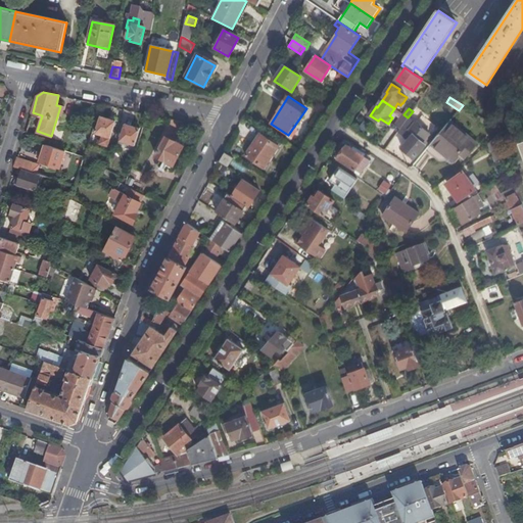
[(403,114),(402,113),(394,126),(399,129),(408,117),(403,114)]
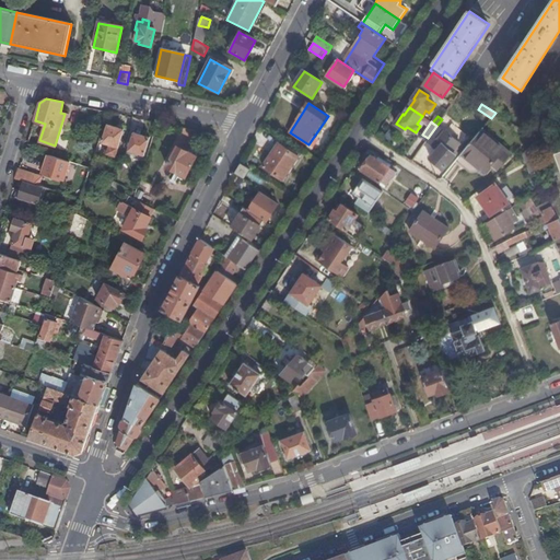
[(125,129),(108,124),(102,142),(109,144),(118,148),(125,129)]
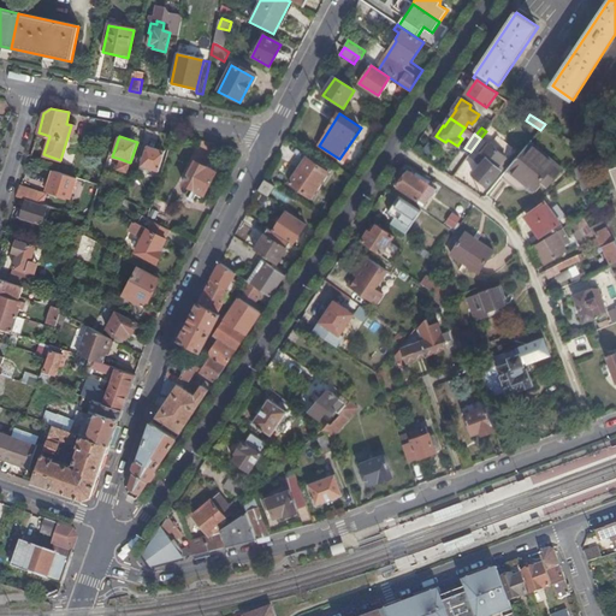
[(471,152),(469,154),(481,165),(473,175),(487,187),(502,170),(498,167),(503,161),(507,158),(490,143),(489,144),(480,138),(471,152)]
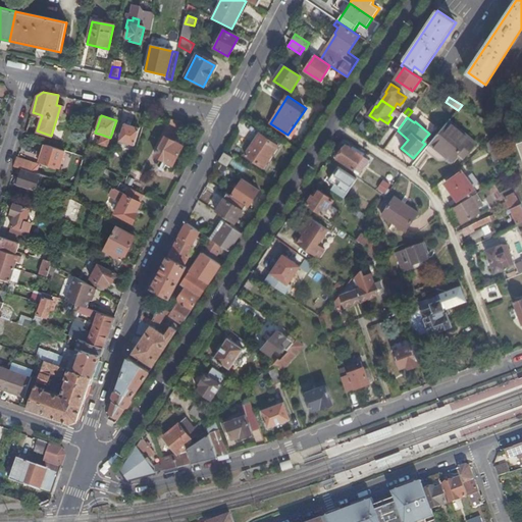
[(475,143),(449,120),(424,150),(438,161),(445,154),(453,161),(462,150),(466,153),(475,143)]
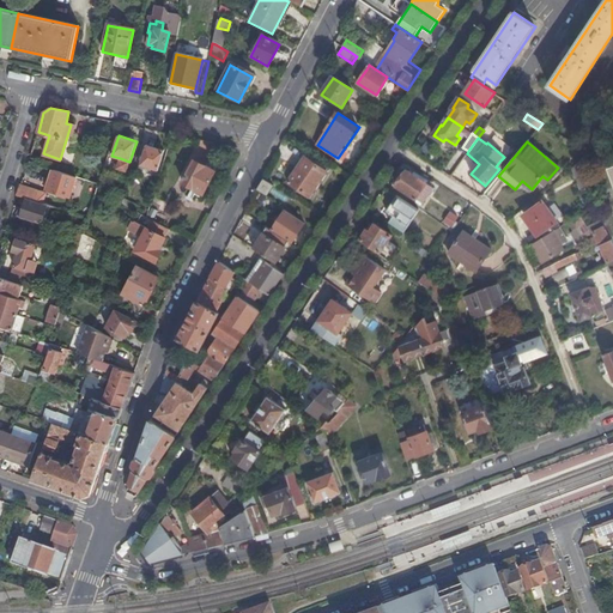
[(158,170),(164,151),(146,145),(140,163),(141,163),(141,164),(158,170)]
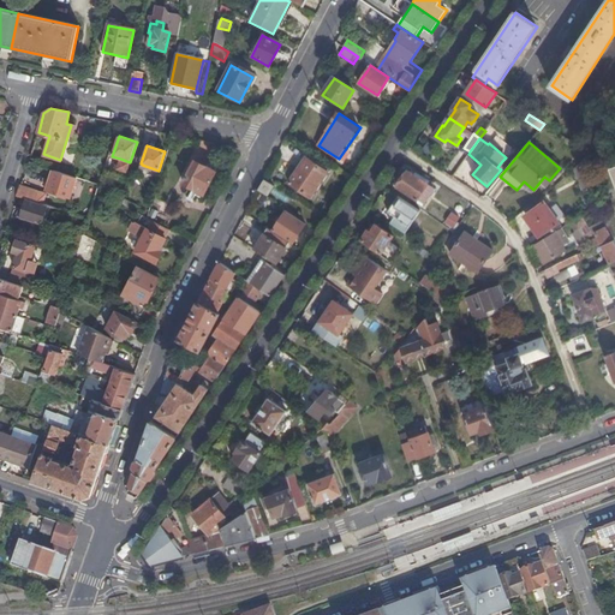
[(328,172),(306,157),(290,183),(311,197),(328,172)]
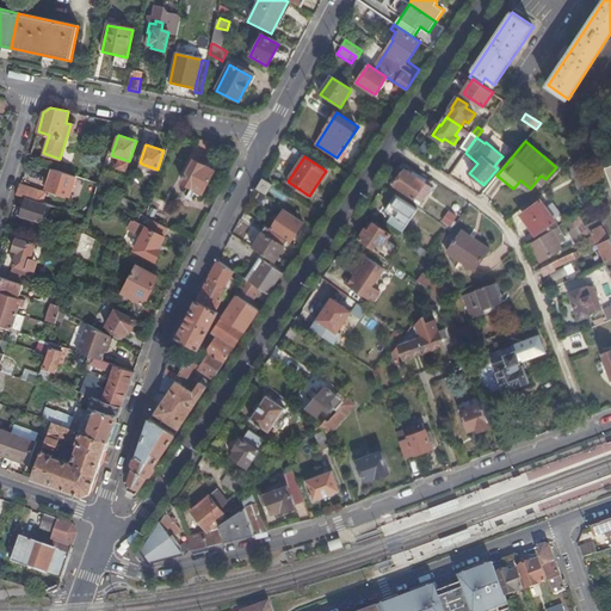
[(129,161),(119,158),(116,168),(125,172),(129,161)]
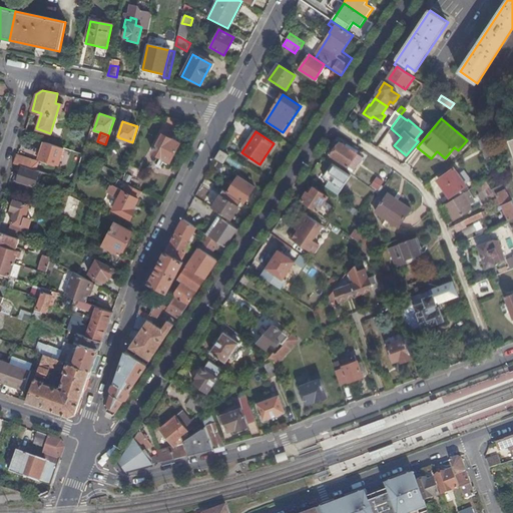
[(153,152),(170,162),(180,143),(162,133),(153,152)]
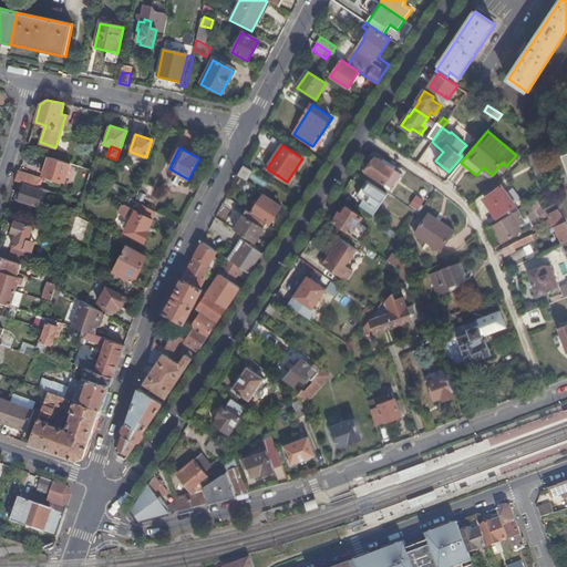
[(64,183),(71,164),(50,156),(43,176),(64,183)]
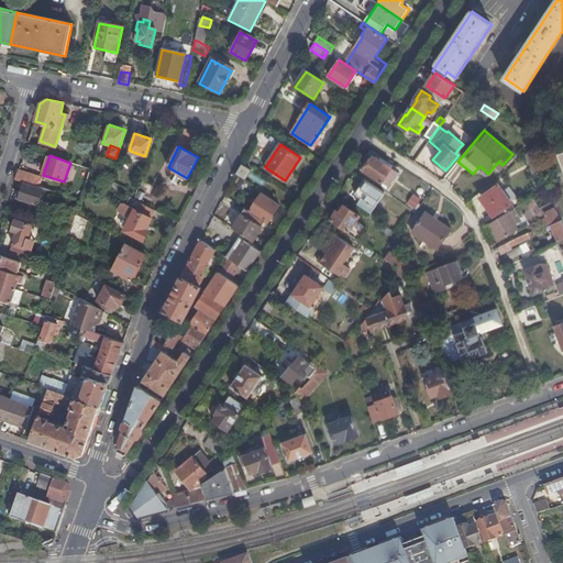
[(397,173),(374,157),(364,172),(388,187),(397,173)]
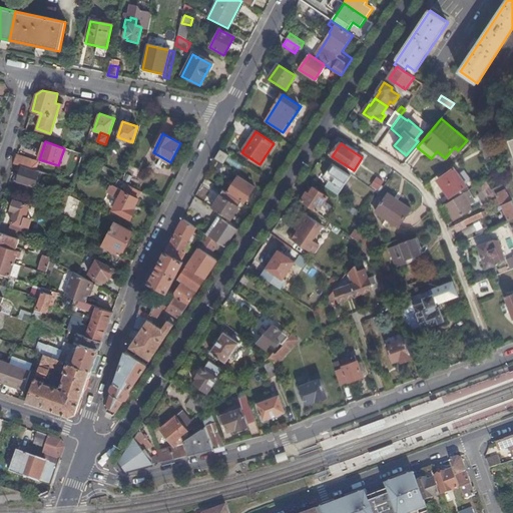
[(224,163),(229,155),(220,150),(215,158),(224,163)]
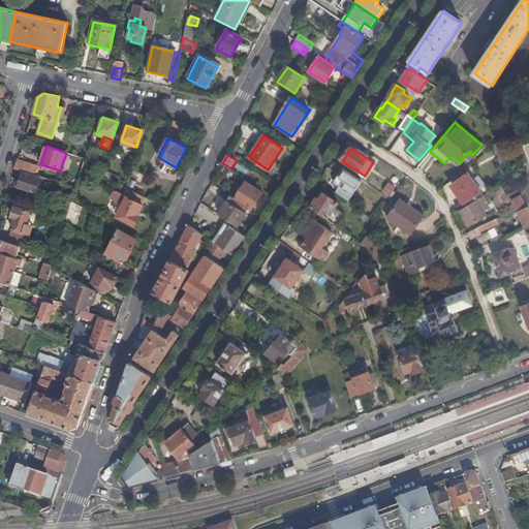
[(34,165),(18,160),(16,168),(22,172),(31,174),(34,165)]
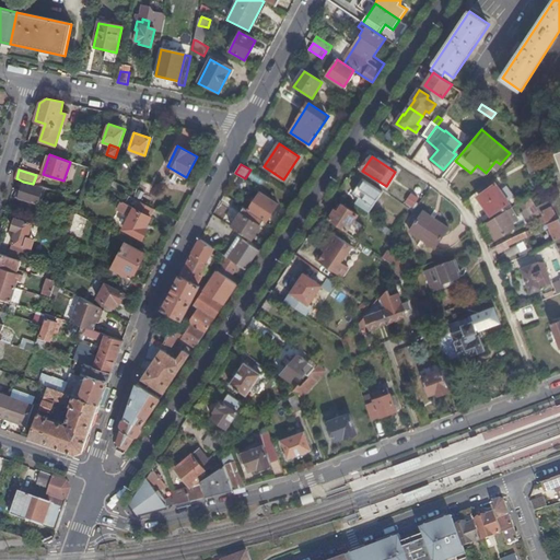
[(383,193),(363,179),(353,193),(360,197),(357,202),(370,212),(383,193)]
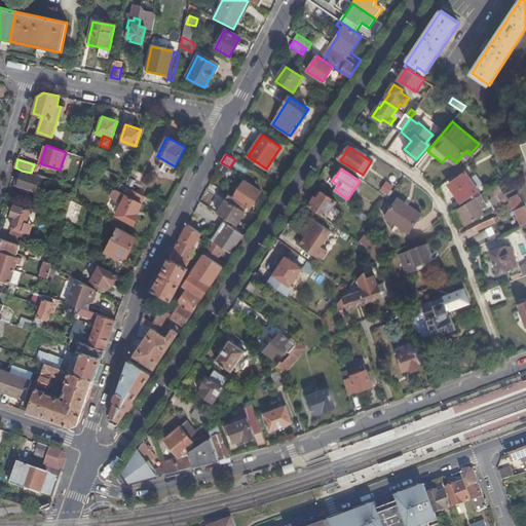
[(35,192),(40,176),(31,173),(22,171),(17,186),(35,192)]
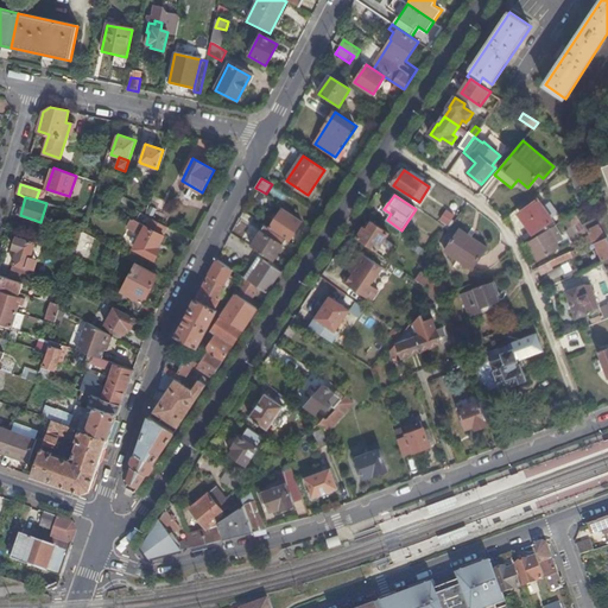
[(121,202),(137,210),(138,206),(122,197),(121,202)]
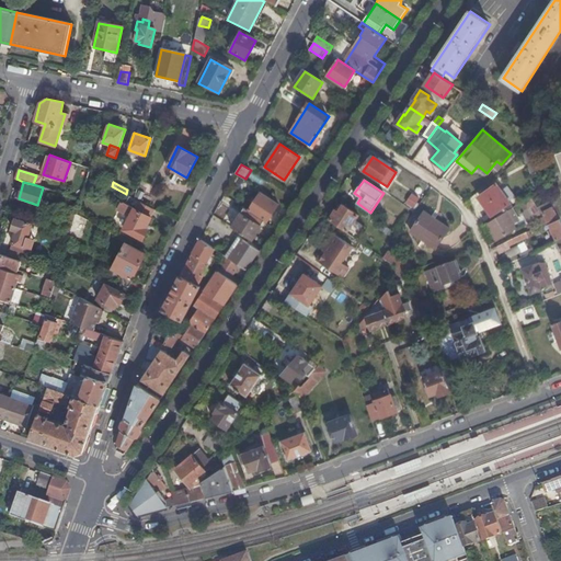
[(482,218),(487,225),(507,212),(514,208),(496,184),(480,196),(491,213),(482,218)]
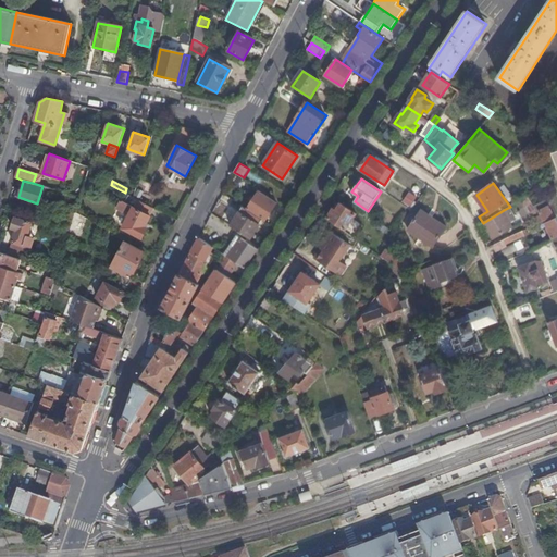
[(263,219),(265,221),(277,203),(259,192),(247,209),(263,219)]
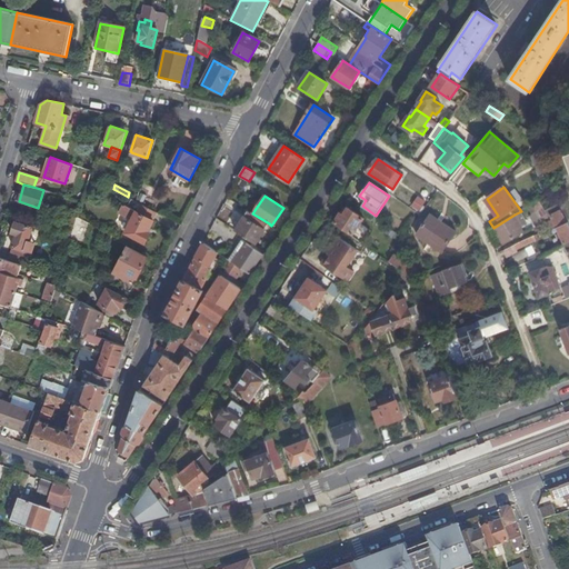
[(540,210),(535,202),(531,205),(537,212),(542,221),(548,218),(542,209),(540,210)]
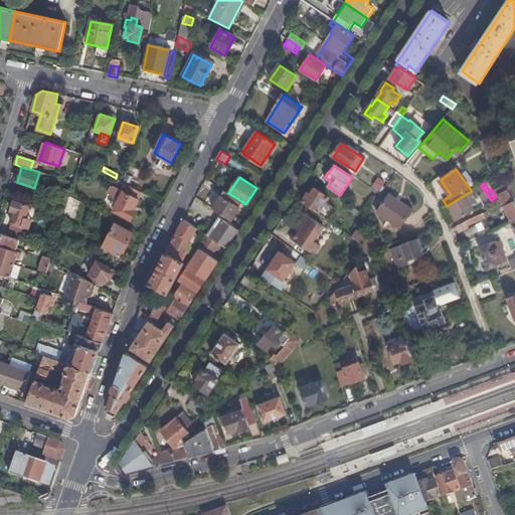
[(512,200),(514,198),(514,197),(509,183),(505,185),(508,191),(512,200)]
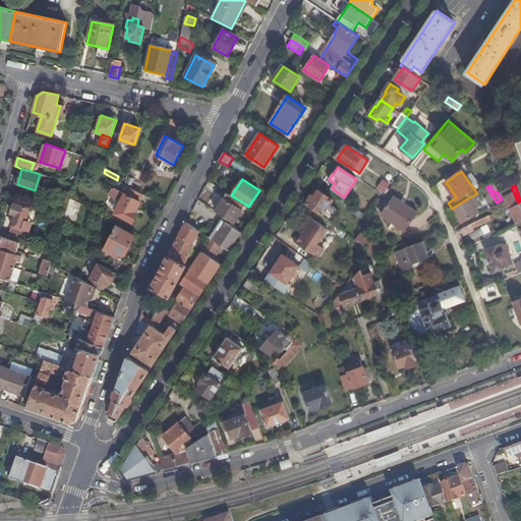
[(135,212),(145,194),(129,186),(125,193),(121,201),(115,213),(133,223),(138,214),(135,212)]
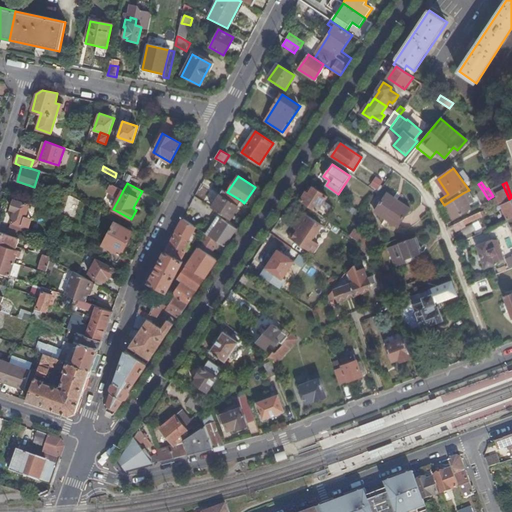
[(108,193),(119,198),(123,190),(112,184),(108,193)]
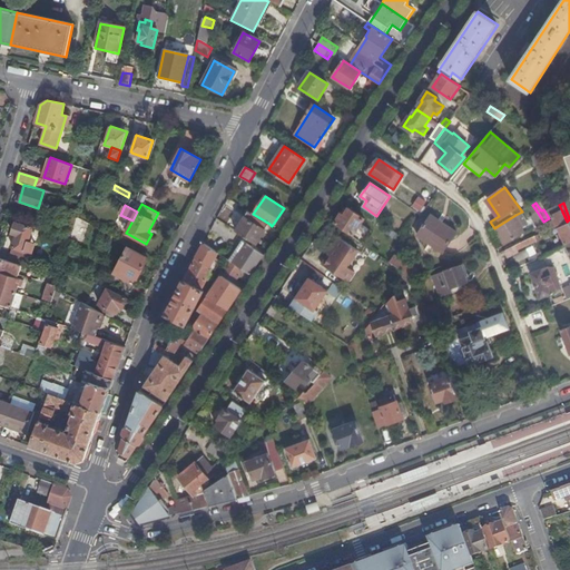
[(562,212),(559,205),(549,210),(552,217),(562,212)]
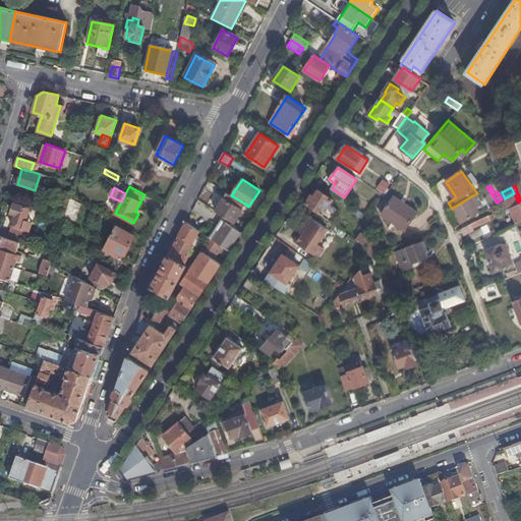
[(324,215),(334,199),(319,190),(314,196),(312,194),(306,203),(324,215)]
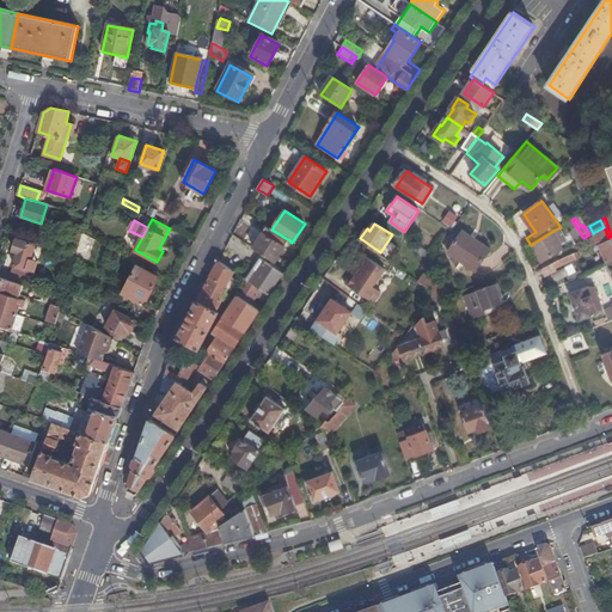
[(252,248),(275,263),(286,248),(285,248),(289,240),(271,230),(268,227),(263,233),(252,248)]
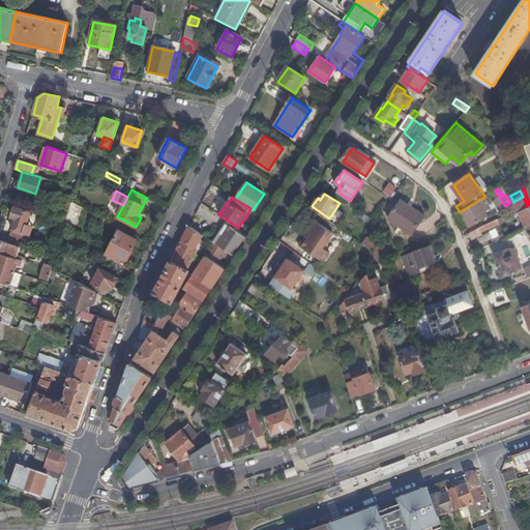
[(519,210),(527,206),(523,197),(513,202),(519,210)]
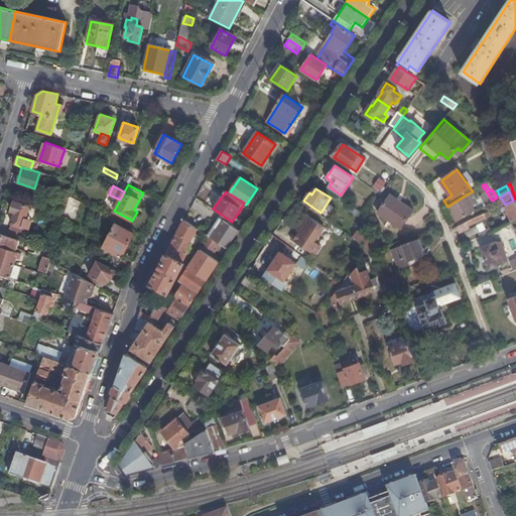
[(486,205),(492,201),(487,192),(481,197),(486,205)]
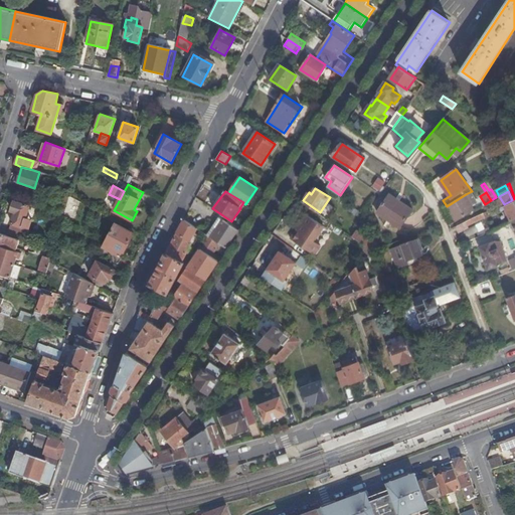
[(412,210),(389,194),(376,212),(399,228),(412,210)]
